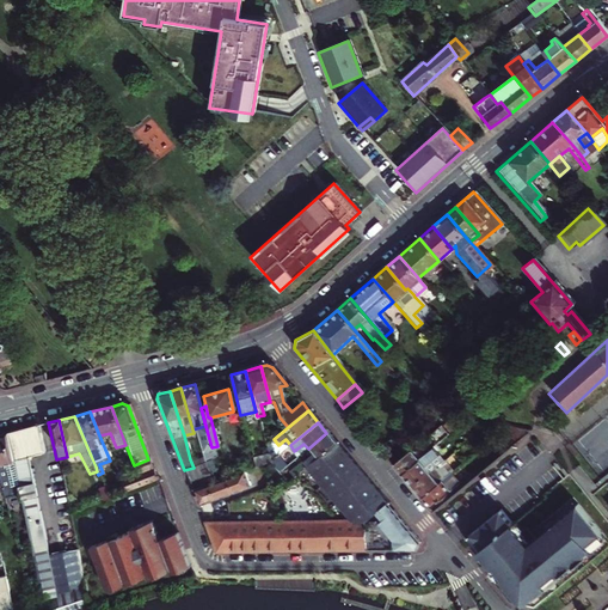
[(42,456),(35,426),(5,434),(19,496),(26,532),(43,609),(88,609),(75,551),(47,559),(25,459),(42,456)]
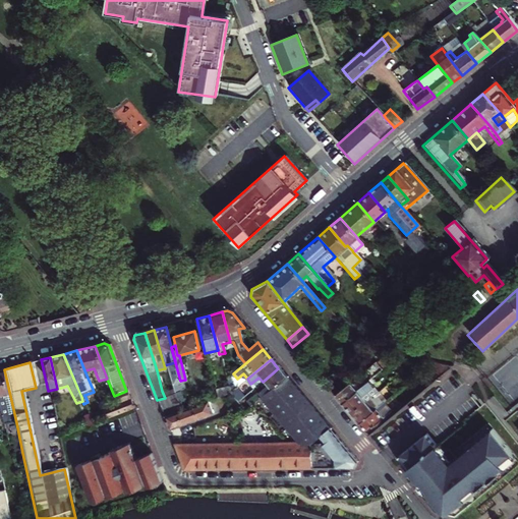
[(175,362),(164,365),(165,368),(171,388),(173,395),(182,392),(180,381),(175,362)]
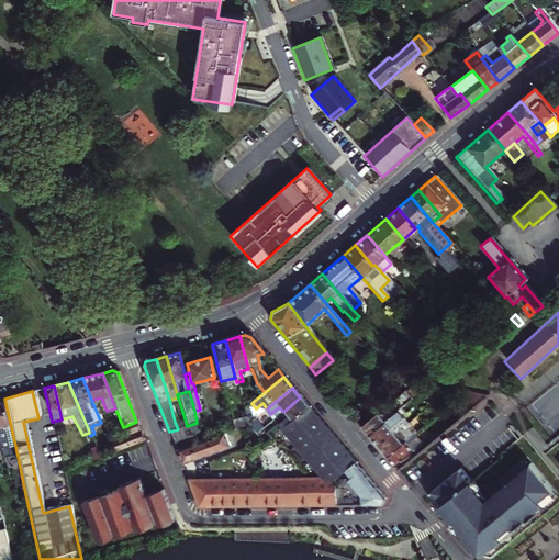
[(403,391),(392,400),(400,410),(410,400),(403,391)]
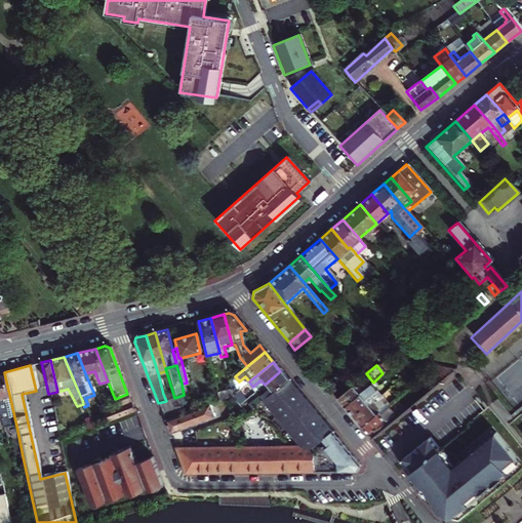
[(454,370),(434,366),(430,369),(441,381),(454,370)]
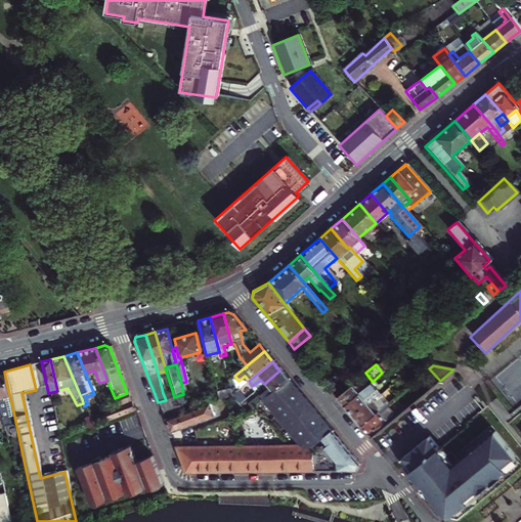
[(264,384),(256,390),(259,394),(267,388),(271,393),(288,380),(279,371),(264,384)]
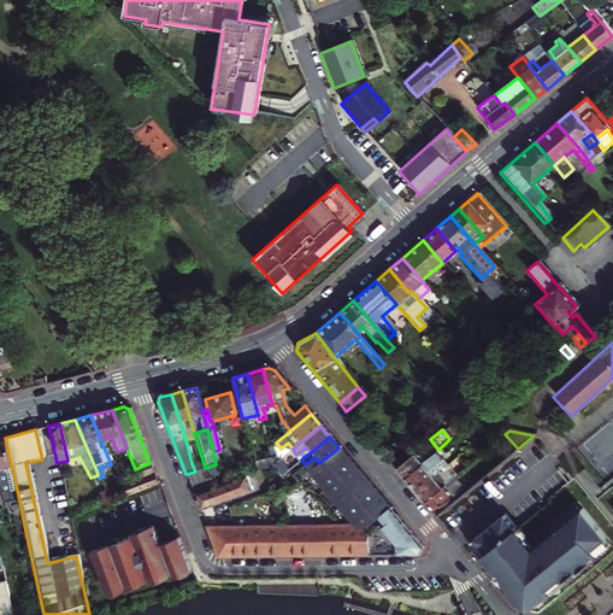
[(19,501),(5,438),(0,439),(0,493),(3,505),(19,501)]
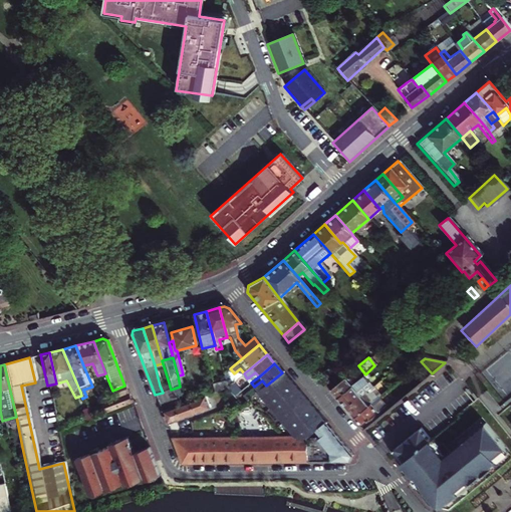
[(335,400),(355,382),(351,376),(356,372),(353,369),(343,378),(329,391),(335,400)]
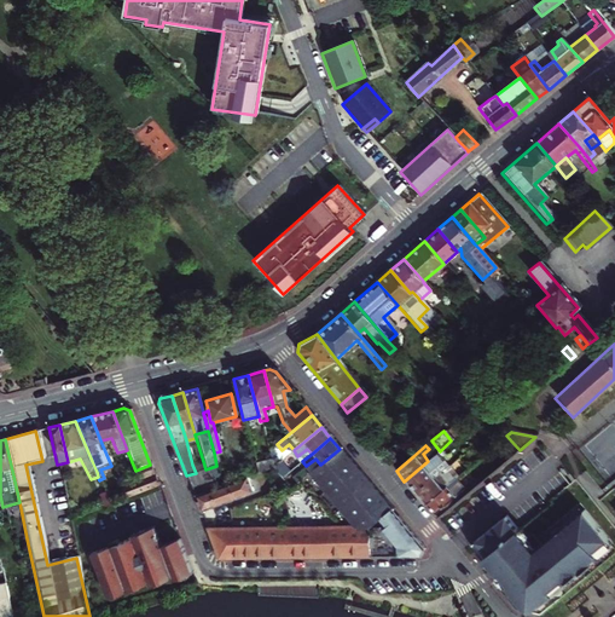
[(280,461),(271,449),(268,451),(272,468),(280,461)]
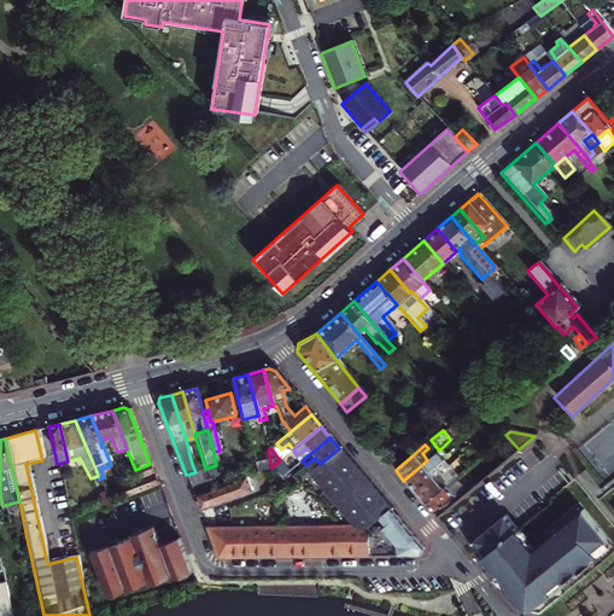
[(354,527),(282,528),(284,557),(323,557),(323,541),(337,541),(337,557),(367,557),(366,528),(390,510),(339,448),(320,464),(309,472),(354,527)]
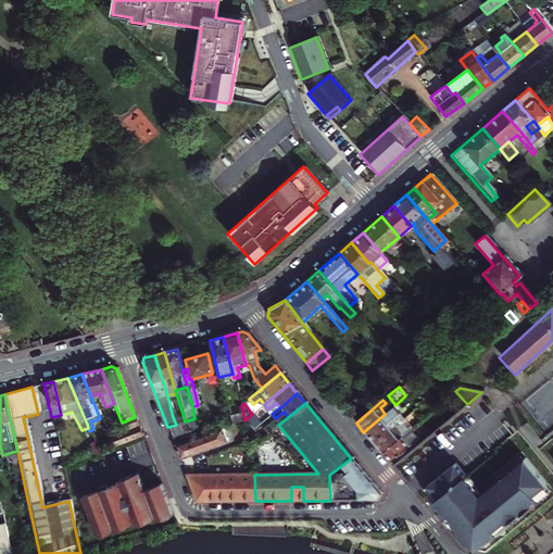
[(356,423),(372,410),(365,403),(350,415),(356,423)]
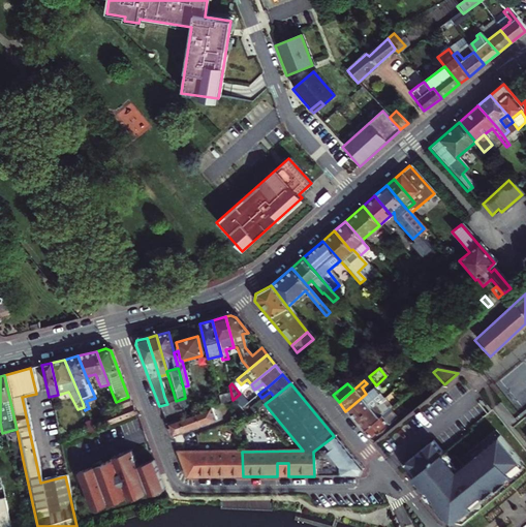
[(354,422),(369,408),(381,400),(372,389),(366,394),(345,411),(354,422)]
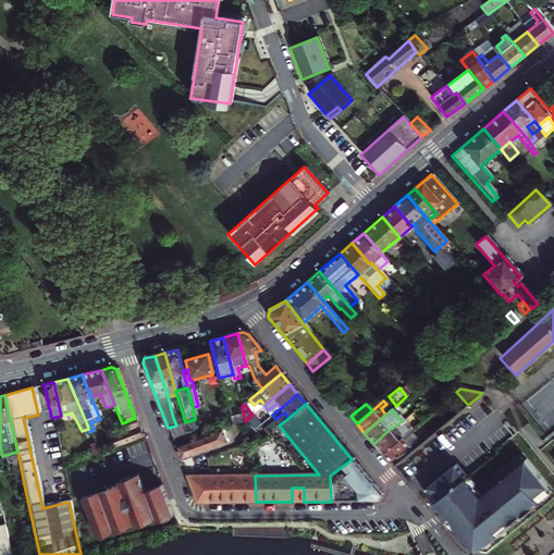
[(173,418),(176,426),(185,422),(183,415),(173,418)]
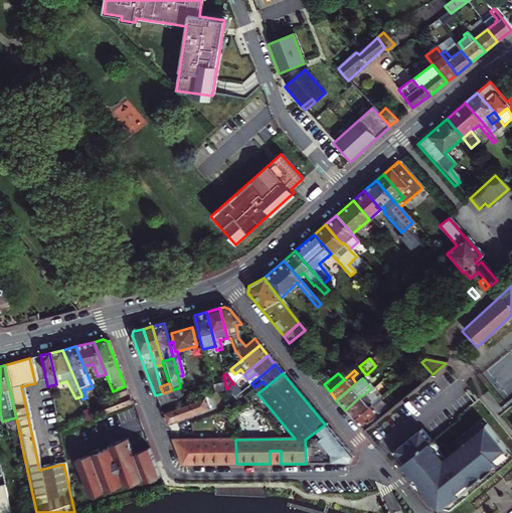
[(116,399),(128,395),(125,386),(113,391),(116,399)]
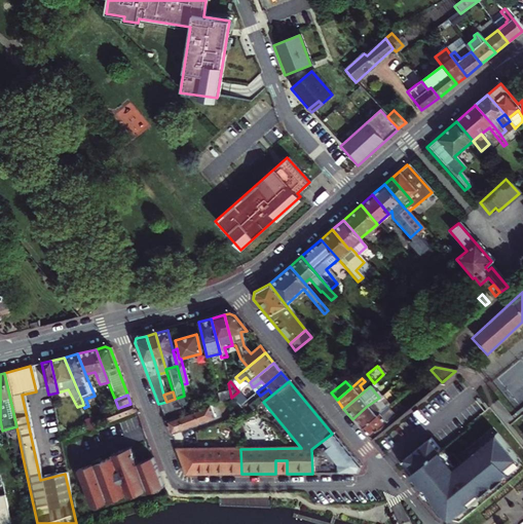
[(166,402),(158,404),(164,420),(185,414),(182,405),(187,403),(184,396),(175,399),(166,402)]
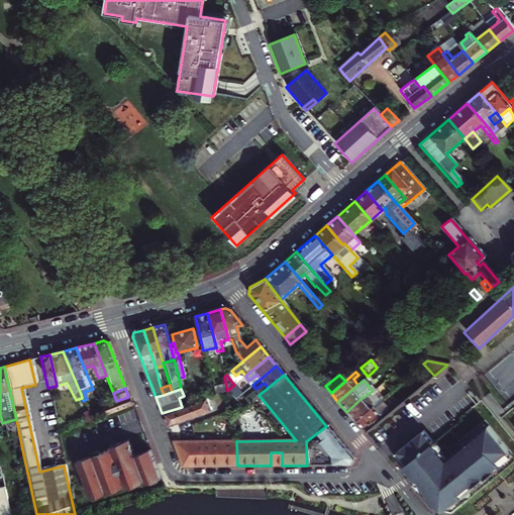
[(346,412),(353,421),(376,403),(380,400),(373,391),(361,399),(346,412)]
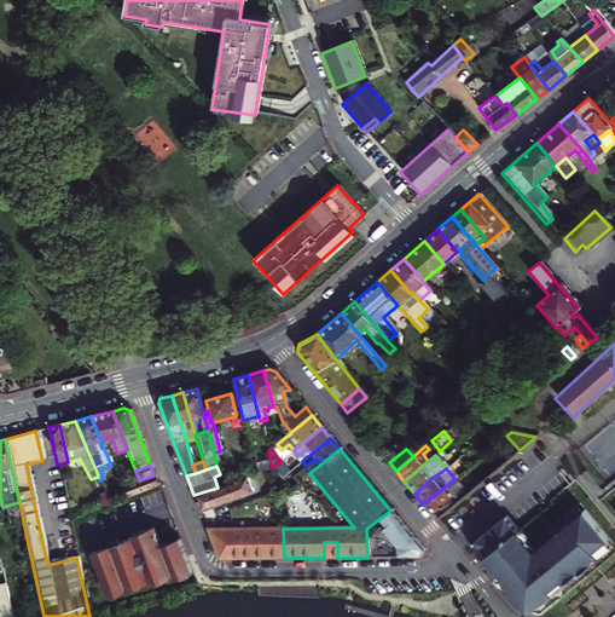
[(158,488),(154,476),(139,480),(121,488),(126,500),(158,488)]
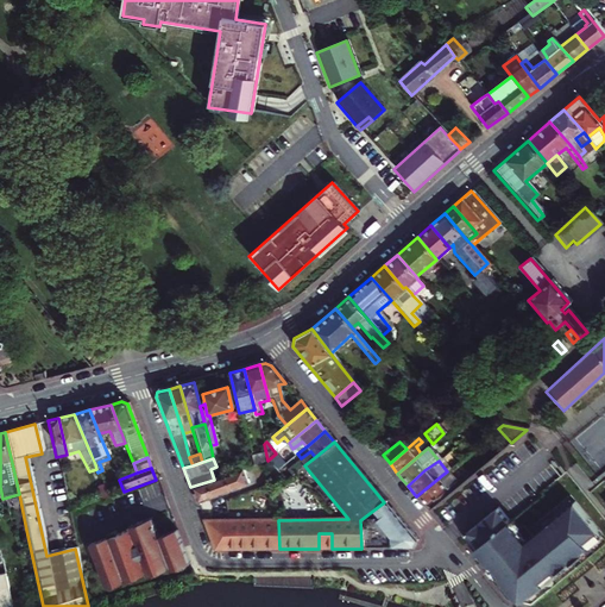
[(190,487),(196,502),(249,486),(243,469),(214,480),(190,487)]
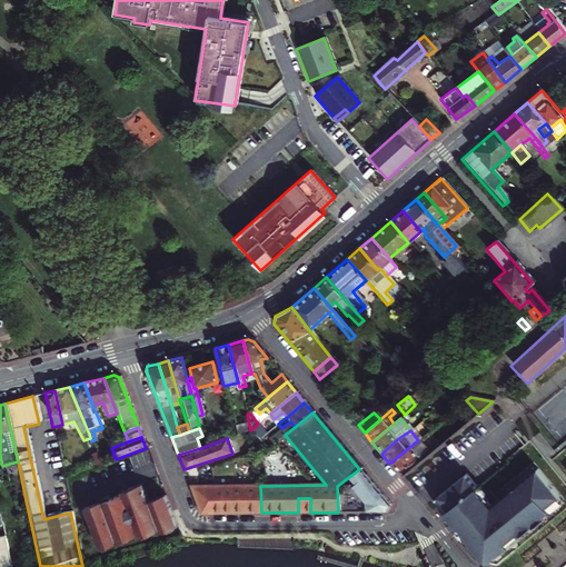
[(414,444),(389,464),(400,477),(420,460),(425,457),(418,448),(414,444)]
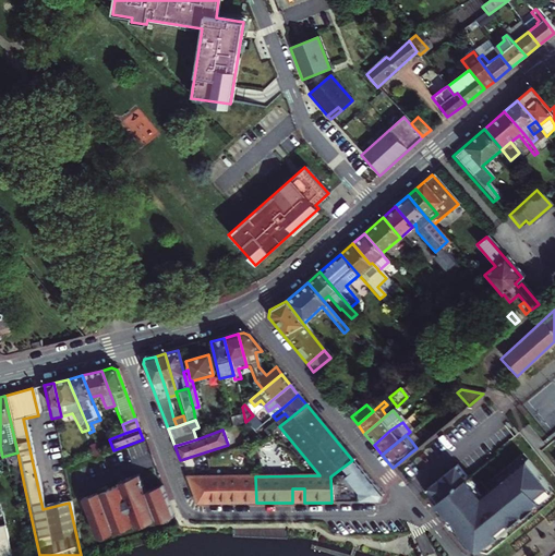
[(330,476),(332,503),(377,503),(381,495),(352,460),(330,476)]
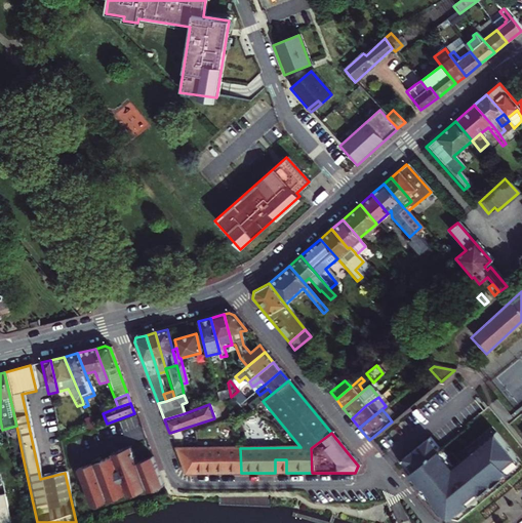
[(428,438),(398,463),(446,521),(467,505),(465,501),(472,495),(474,498),(490,485),(491,486),(499,479),(498,478),(505,473),(502,469),(515,458),(494,433),(451,468),(428,438)]
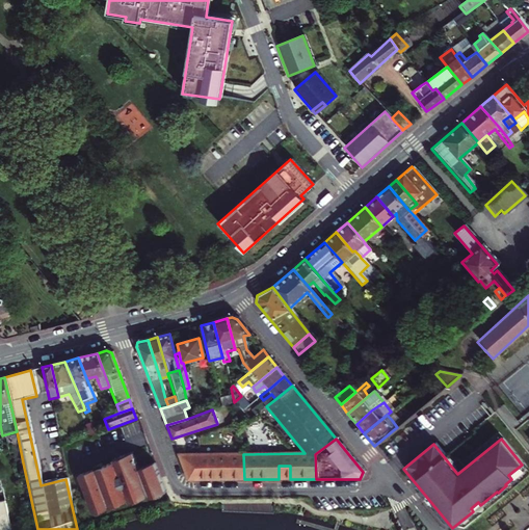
[(243,454),(177,454),(186,479),(244,479),(243,454)]
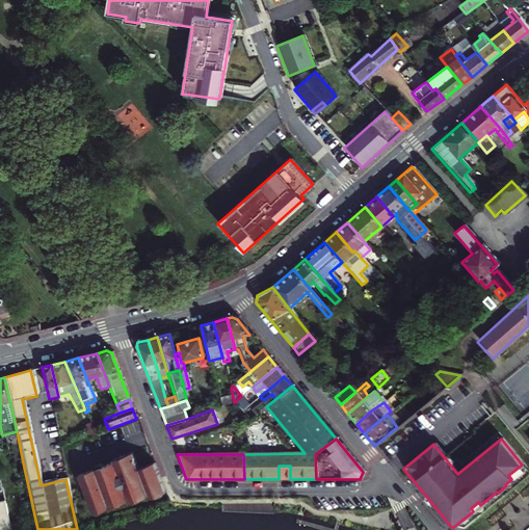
[(133,455),(121,460),(124,471),(132,468),(136,467),(137,470),(138,469),(133,455)]
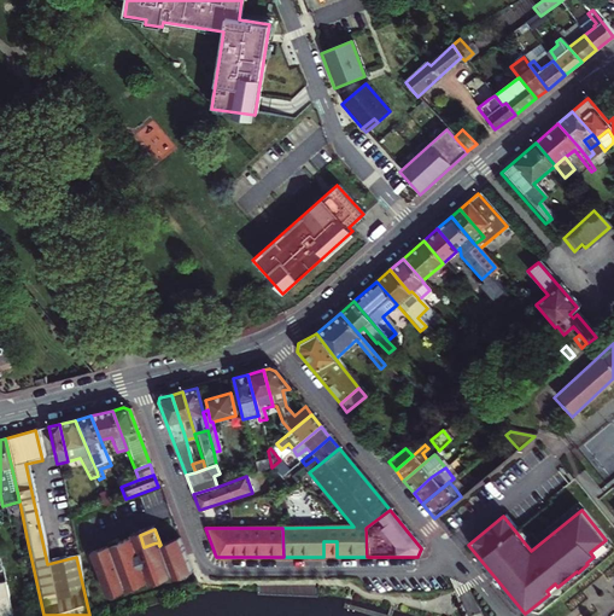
[(191,574),(179,540),(161,546),(161,545),(159,546),(158,542),(153,544),(144,547),(140,535),(132,538),(138,552),(116,561),(111,550),(106,551),(111,563),(97,569),(107,599),(148,583),(150,586),(171,577),(173,581),(191,574)]
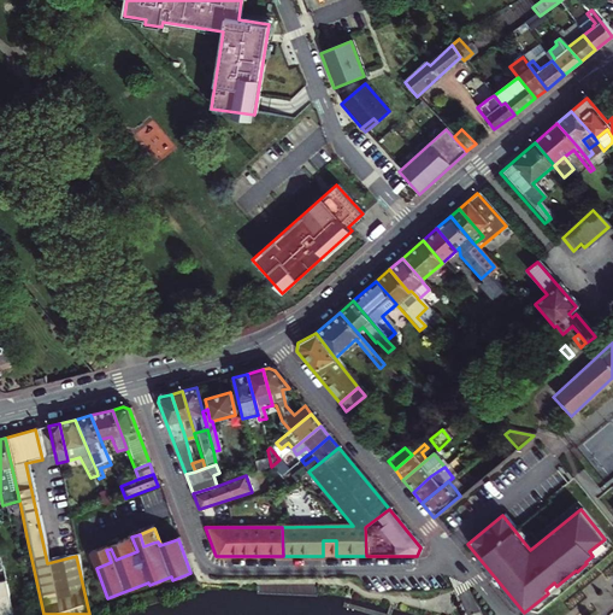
[(111,549),(116,560),(137,551),(133,540),(111,549)]
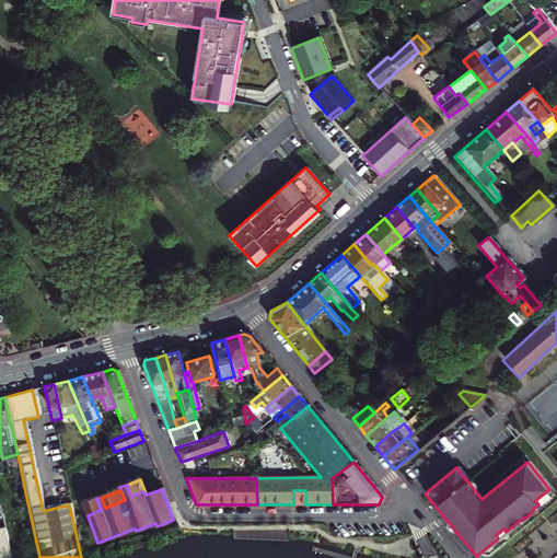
[(293,490),(293,504),(305,504),(305,490),(293,490)]
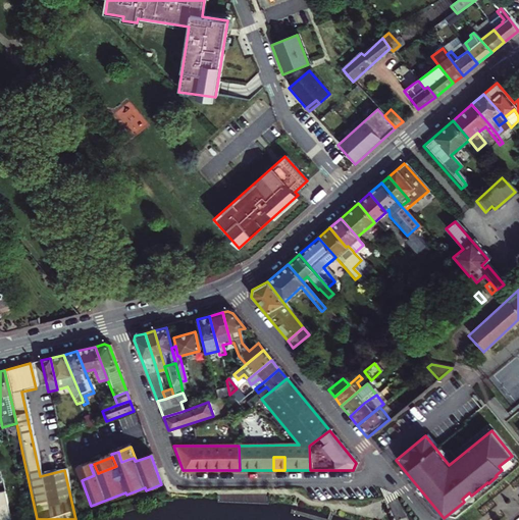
[(78,470),(82,480),(94,475),(90,465),(78,470)]
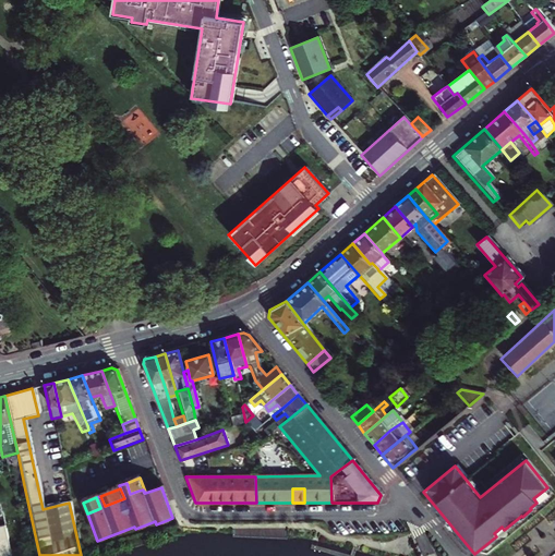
[(9,555),(1,527),(0,527),(0,555),(9,555)]
